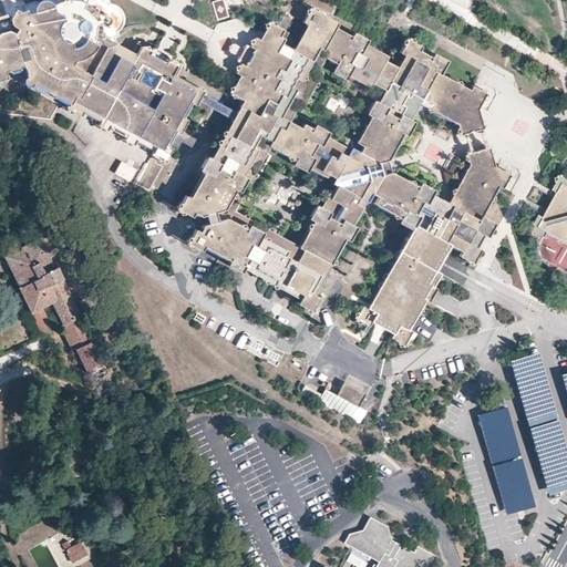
[(197,102),(198,99),(202,93),(172,75),(176,68),(168,61),(171,57),(152,45),(148,50),(141,47),(136,54),(121,45),(115,43),(106,45),(100,42),(100,39),(101,35),(101,31),(101,27),(100,23),(98,19),(100,18),(99,14),(96,11),(93,8),(91,6),(88,3),(84,1),(80,0),(54,0),(52,1),(51,0),(38,0),(37,2),(35,6),(35,9),(27,11),(26,10),(23,9),(20,9),(17,11),(14,13),(9,11),(0,13),(0,76),(0,78),(3,75),(6,73),(4,69),(10,66),(11,69),(21,66),(20,64),(23,63),(27,74),(24,76),(23,80),(24,84),(28,86),(32,86),(35,84),(70,103),(68,106),(81,114),(82,111),(101,121),(99,124),(106,129),(109,125),(126,135),(124,138),(132,144),(135,140),(155,151),(152,155),(163,162),(171,150),(166,146),(175,132),(178,134),(186,121),(183,117),(192,103),(195,104),(197,102)]
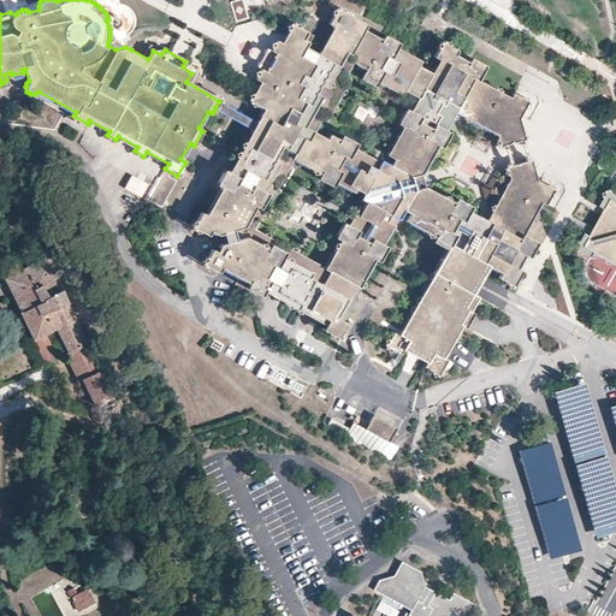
[(236,22),(248,19),(243,0),(242,0),(231,3),(236,22)]
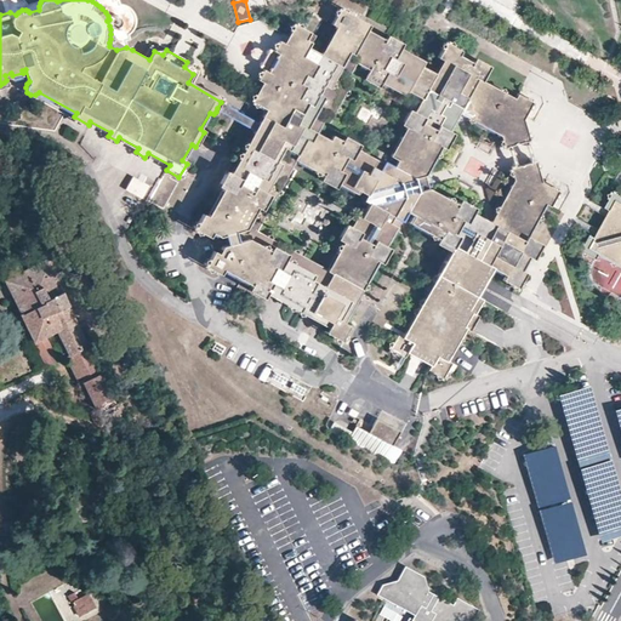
[(429,372),(445,381),(453,366),(449,363),(467,331),(471,332),(479,318),(474,315),(483,301),(479,297),(484,289),(494,271),(506,277),(503,281),(519,290),(528,275),(523,273),(530,260),(535,263),(545,248),(530,238),(548,206),(552,209),(560,194),(545,186),(539,164),(514,171),(516,183),(493,223),(476,214),(478,209),(462,200),(460,204),(431,189),(420,194),(417,186),(415,178),(427,175),(442,148),(446,151),(455,136),(439,127),(438,131),(425,125),(427,120),(411,112),(403,126),(406,129),(392,158),(398,163),(396,169),(386,164),(382,172),(375,169),(379,163),(359,153),(362,148),(346,138),(343,143),(334,137),(331,142),(318,136),(324,123),(330,126),(336,115),(341,114),(340,109),(346,98),(351,97),(348,86),(358,66),(369,72),(364,83),(381,91),(383,86),(406,100),(410,93),(423,101),(427,91),(462,110),(460,114),(502,138),(506,148),(531,143),(525,121),(534,106),(518,96),(517,101),(485,84),(493,69),(477,60),(474,63),(461,57),(463,52),(449,45),(442,61),(444,62),(437,75),(425,68),(427,63),(403,51),(405,45),(389,36),(387,41),(370,32),(371,27),(342,11),(334,26),(339,28),(323,56),(311,49),(317,38),(295,24),(285,44),(280,41),(274,53),(279,56),(269,74),(265,72),(260,81),(263,84),(254,103),(267,112),(260,125),(255,134),(234,172),(233,176),(227,174),(218,188),(223,192),(208,218),(204,216),(195,231),(210,240),(214,235),(220,239),(246,231),(254,218),(258,217),(258,212),(263,211),(272,198),(278,201),(292,174),(319,188),(324,181),(337,191),(341,187),(360,197),(368,195),(370,205),(366,206),(353,228),(347,226),(340,240),(346,243),(339,258),(330,272),(291,252),(290,256),(274,248),(269,254),(250,240),(223,249),(218,255),(214,254),(206,268),(221,277),(223,272),(251,286),(249,292),(265,300),(266,296),(328,329),(325,334),(341,343),(351,329),(346,325),(380,265),(383,267),(392,251),(388,248),(398,228),(391,224),(394,217),(403,223),(409,214),(415,217),(411,224),(440,239),(438,244),(451,251),(404,339),(399,336),(392,352),(405,360),(408,355),(432,369),(429,372)]
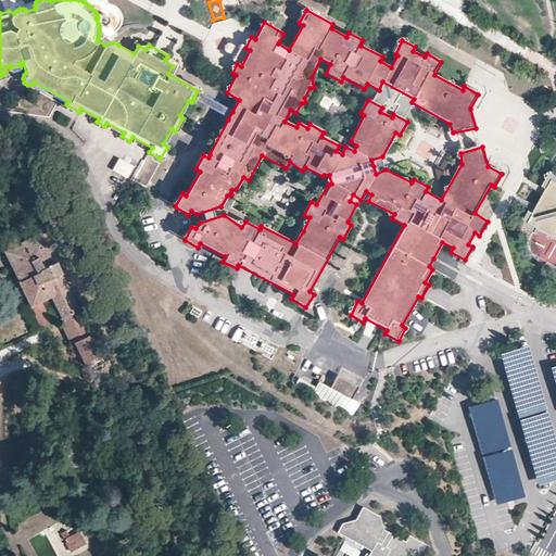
[(228,119),(232,112),(198,92),(194,97),(193,100),(228,119)]
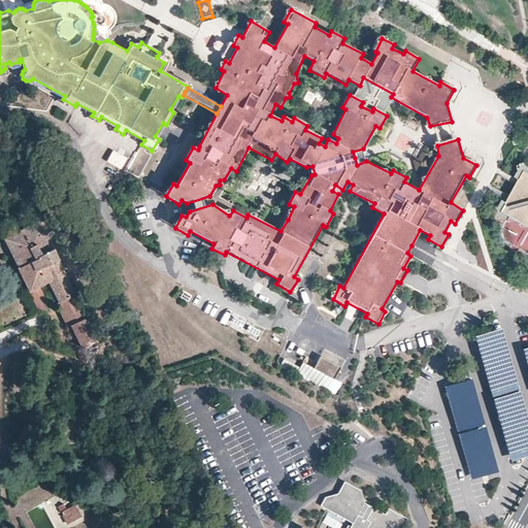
[(140,179),(153,155),(139,149),(127,173),(140,179)]
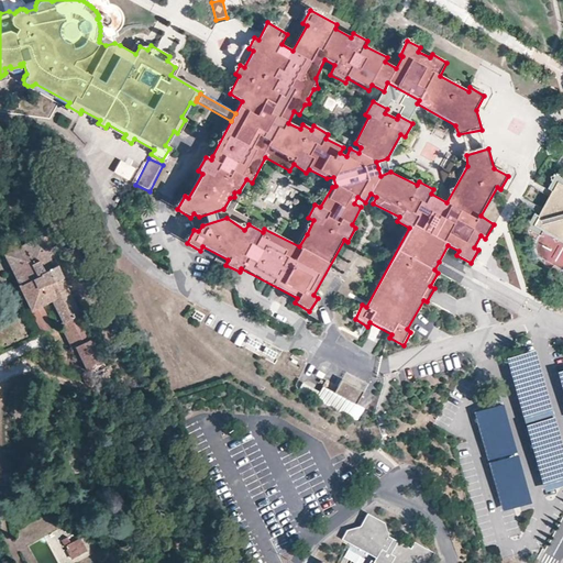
[(114,174),(130,183),(138,170),(121,162),(114,174)]
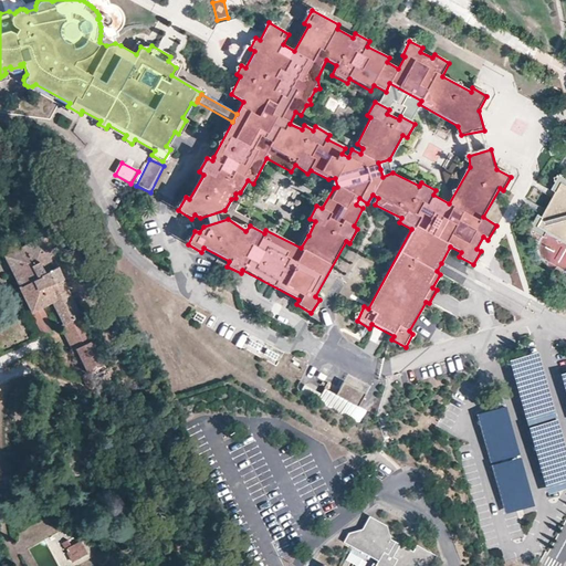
[(565,187),(562,186),(556,197),(561,199),(545,227),(541,224),(534,237),(547,243),(548,240),(552,241),(565,249),(565,187)]
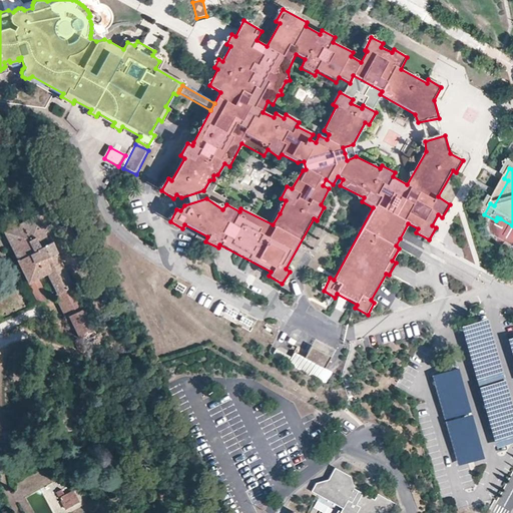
[(39,214),(6,230),(19,258),(16,259),(37,303),(46,298),(36,278),(47,273),(55,290),(47,294),(50,301),(52,300),(51,296),(57,294),(78,337),(81,336),(89,351),(101,346),(39,214)]
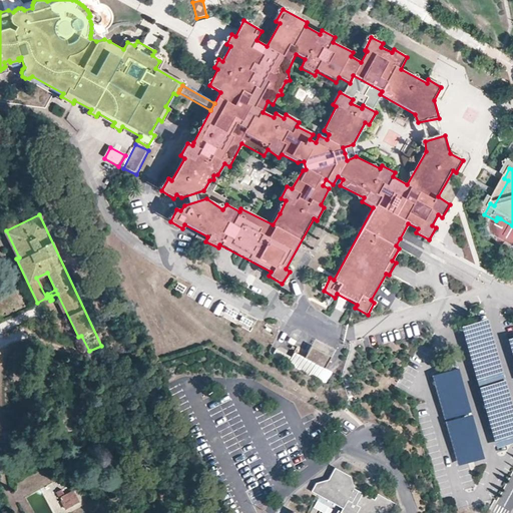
[(316,253),(330,262),(340,242),(326,235),(316,253)]
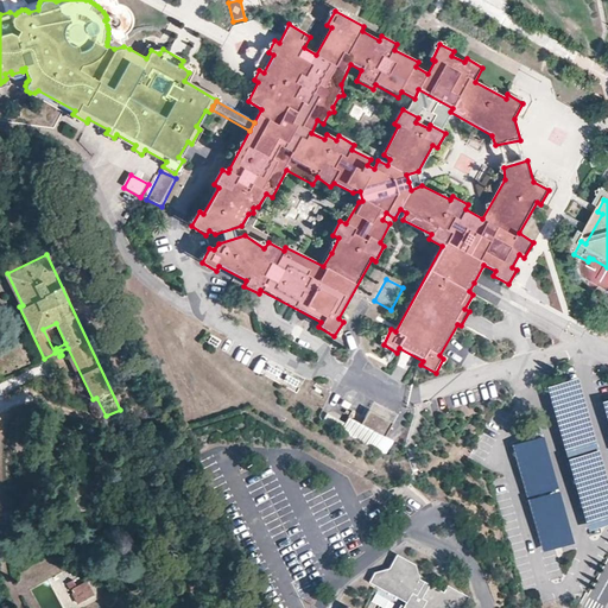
[(369,410),(361,425),(349,418),(342,430),(386,455),(394,441),(386,435),(393,423),(369,410)]
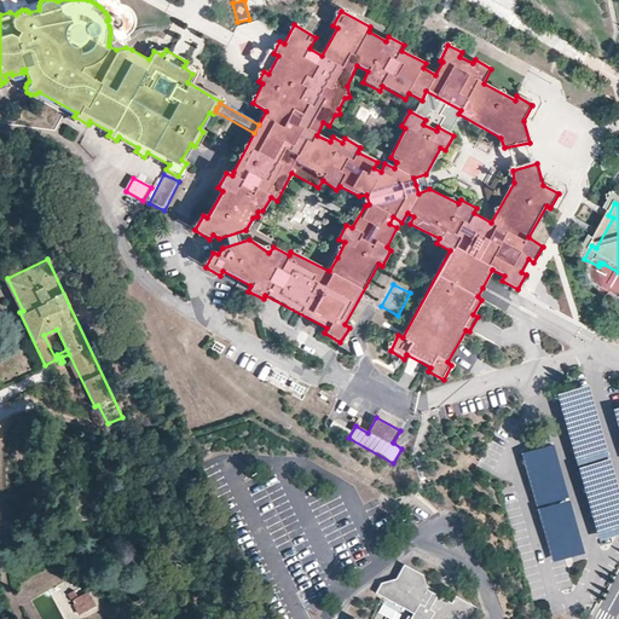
[(553,439),(521,446),(548,559),(579,550),(553,439)]
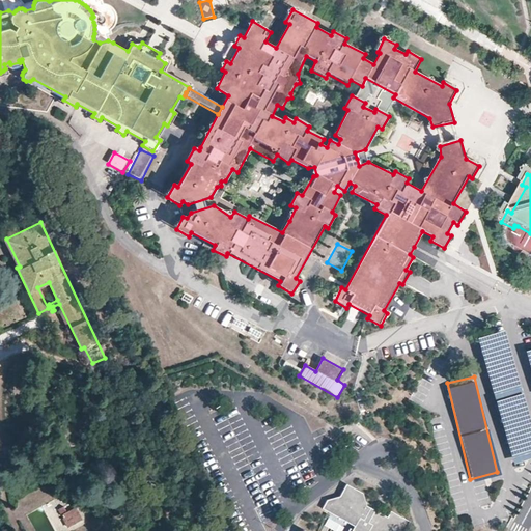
[(320,507),(325,509),(330,512),(317,530),(401,530),(406,525),(402,519),(389,510),(385,518),(364,505),(361,492),(345,483),(339,495),(326,499),(320,507)]
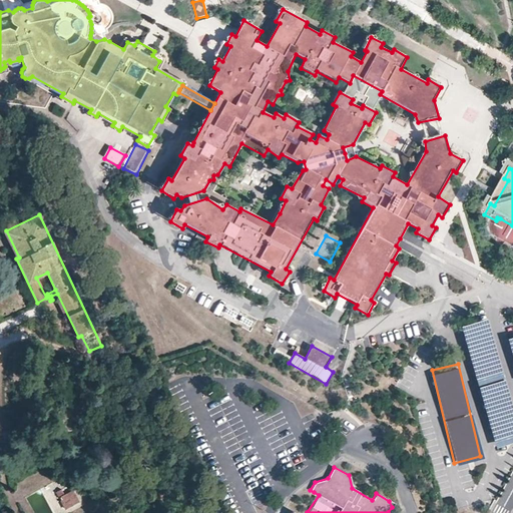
[(64,494),(61,489),(55,492),(58,497),(64,494)]
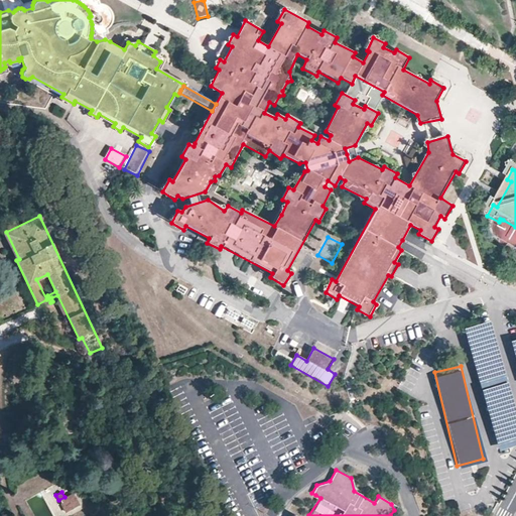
[(80,505),(74,492),(65,497),(58,500),(66,512),(80,505)]
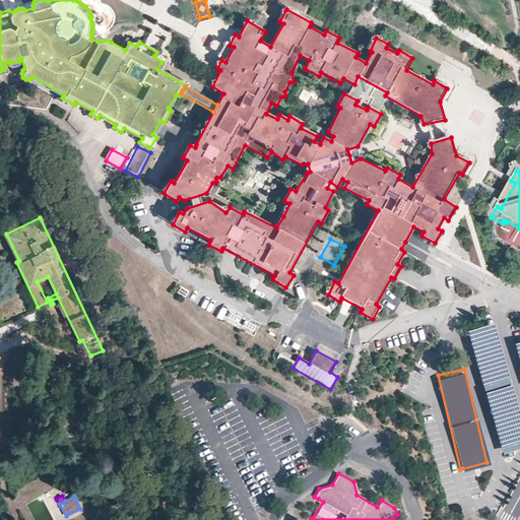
[(311,519),(323,502),(318,499),(306,519),(311,519)]
